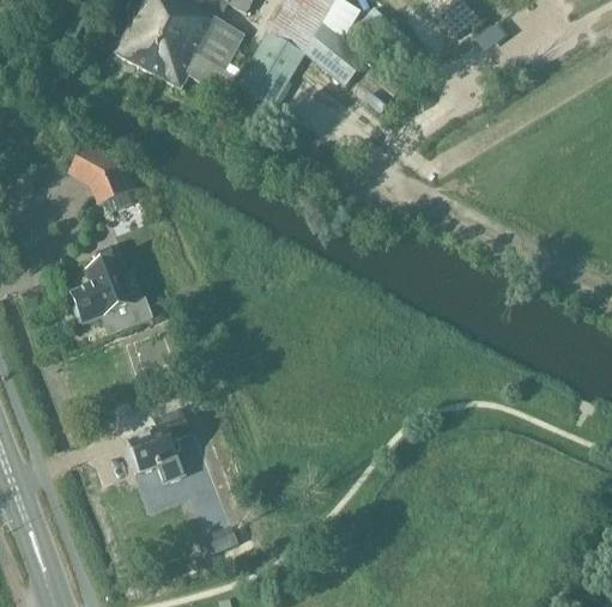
[(143,0),(115,52),(181,87),(188,73),(214,87),(243,35),(179,0),(143,0)]
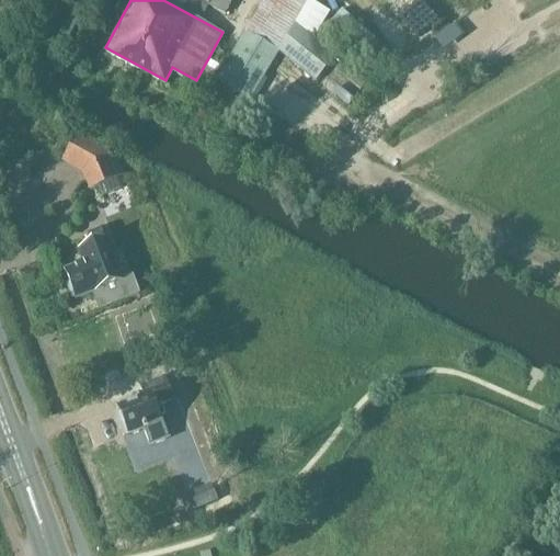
[(316,80),(335,55),(313,36),(329,10),(312,0),(263,0),(215,77),(250,99),(278,49),(316,80)]
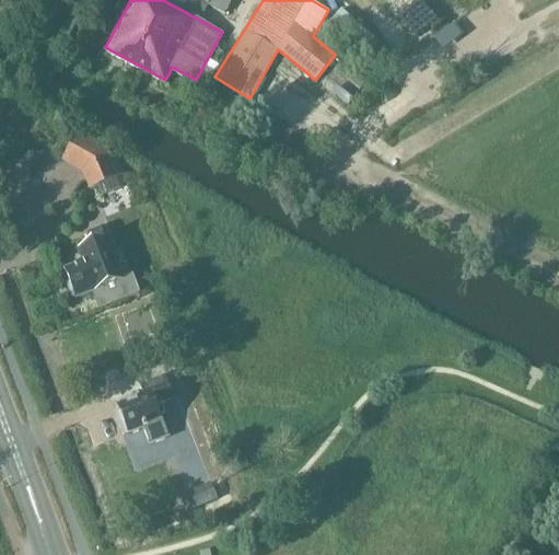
[(105,148),(76,130),(62,153),(84,166),(92,185),(121,173),(112,148),(106,150),(105,148)]
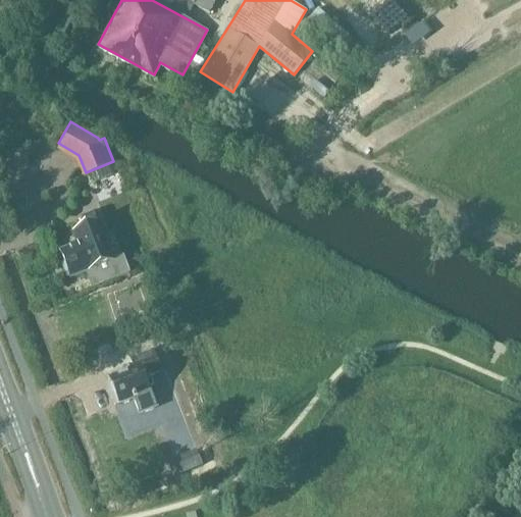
[(59,249),(63,260),(61,261),(65,273),(68,272),(69,275),(88,268),(89,272),(93,274),(97,275),(105,272),(108,268),(108,264),(107,260),(113,258),(96,212),(90,214),(89,212),(81,215),(85,225),(72,229),(77,242),(59,249)]
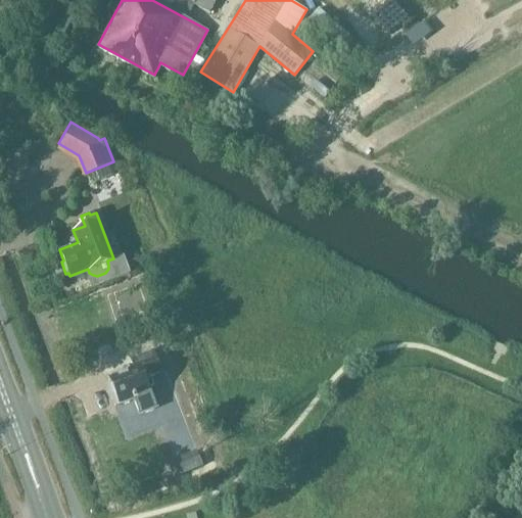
[(110,389),(114,402),(117,401),(119,403),(133,397),(138,411),(156,404),(145,375),(161,369),(153,346),(130,356),(134,368),(108,378),(110,382),(108,382),(111,389),(110,389)]
